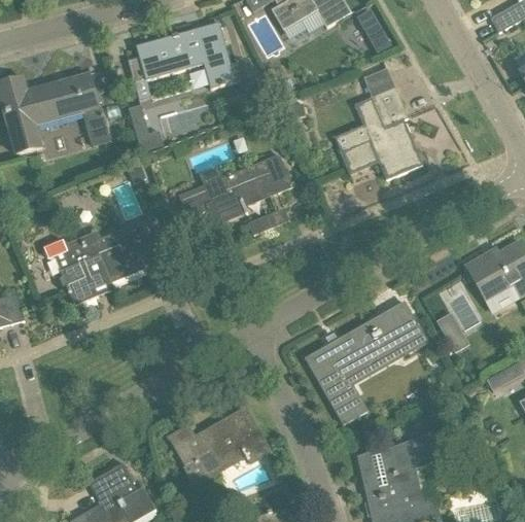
[(246,0),(251,10),(269,0),(246,0)]
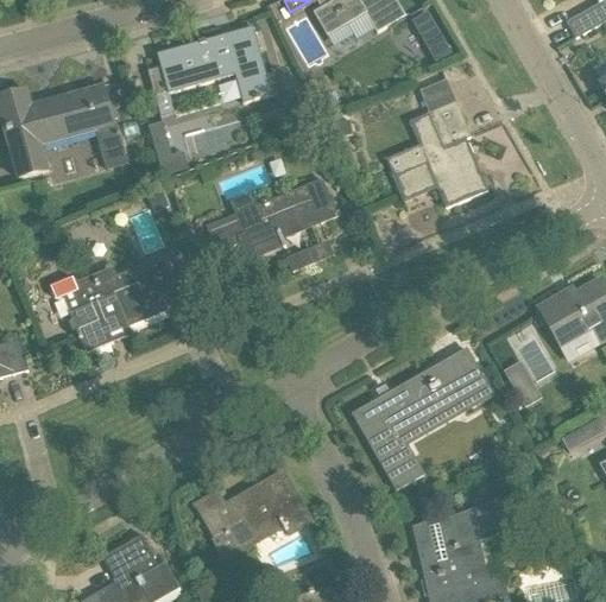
[(319,0),(321,5),(313,10),(326,33),(364,12),(374,30),(404,13),(404,12),(402,12),(395,0),(319,0)]
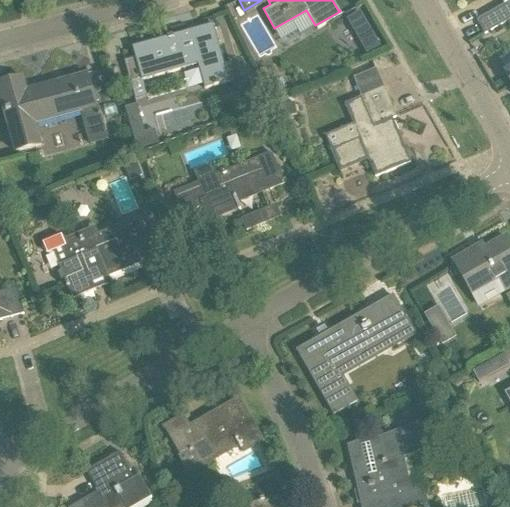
[(502,0),(475,16),(483,30),(509,14),(509,0),(502,0)]
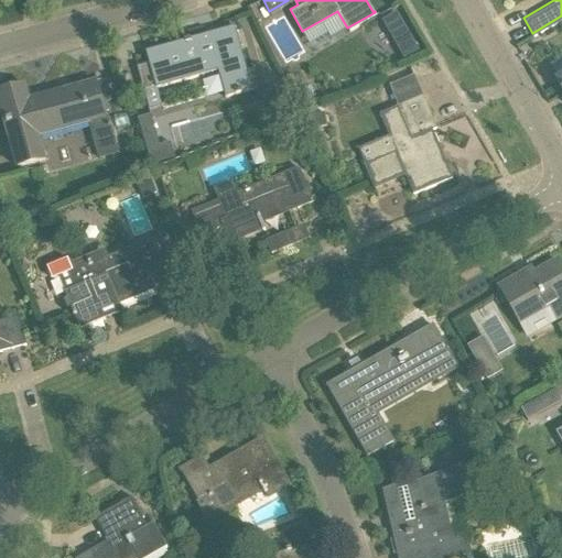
[(398,6),(381,14),(403,54),(420,45),(398,6)]
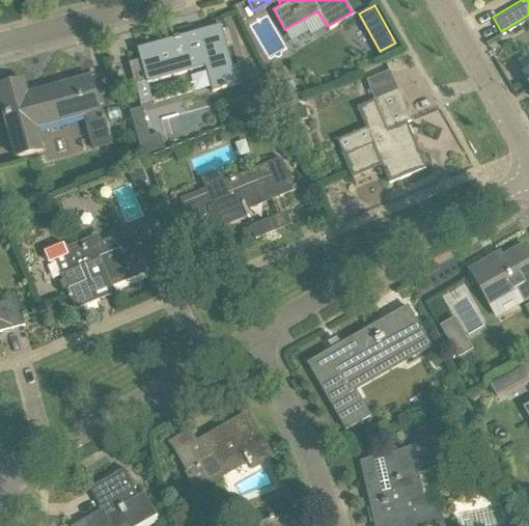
[(220,21),(203,25),(204,28),(178,35),(177,32),(136,45),(139,55),(128,59),(139,100),(151,95),(146,79),(204,63),(211,88),(237,81),(220,21)]
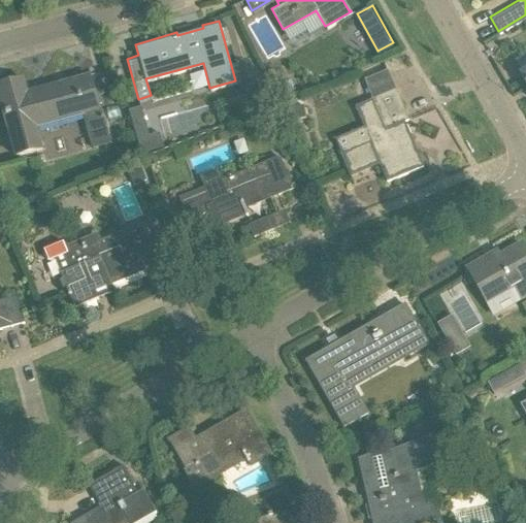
[(403,118),(407,117),(386,66),(363,75),(371,96),(355,103),(364,128),(335,139),(349,173),(350,173),(349,169),(376,158),(386,178),(422,163),(403,118)]
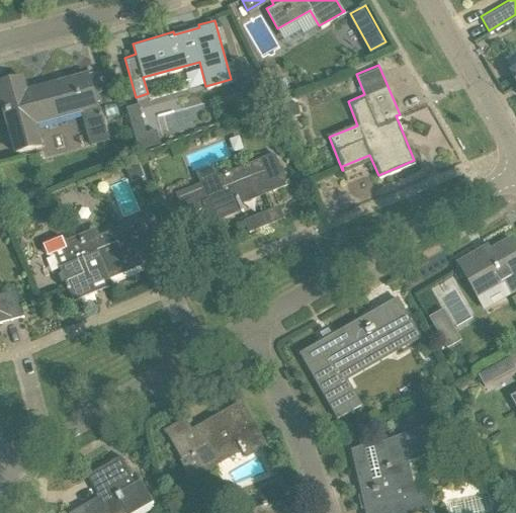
[(98,103),(95,104),(86,72),(92,71),(91,70),(25,88),(21,75),(0,80),(0,96),(15,150),(40,143),(34,122),(80,109),(89,143),(107,138),(98,103)]
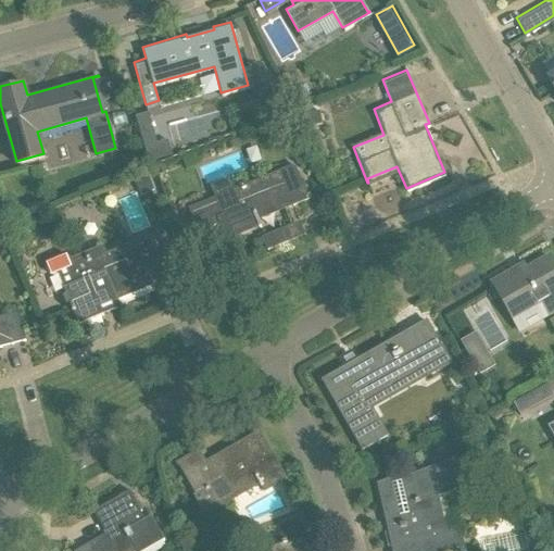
[(304,110),(307,123),(320,121),(318,108),(304,110)]
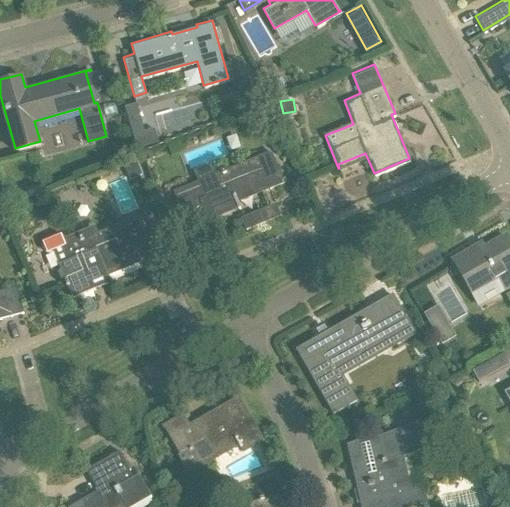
[(130,137),(139,147),(150,137),(142,127),(130,137)]
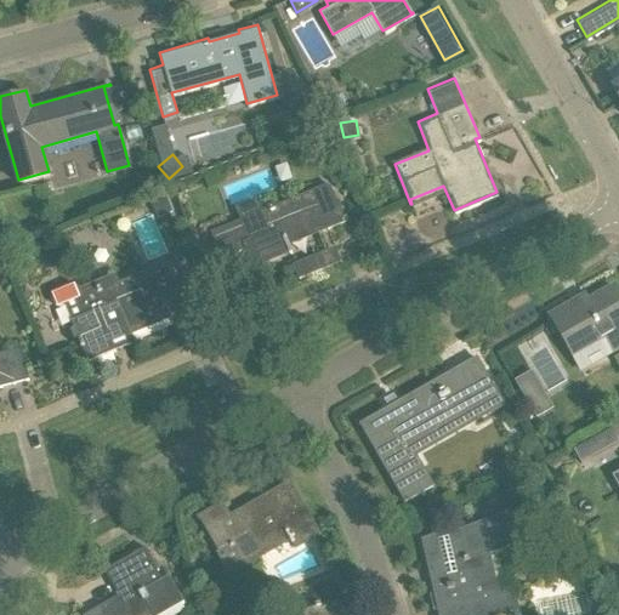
[(155,181),(152,168),(143,171),(147,183),(155,181)]
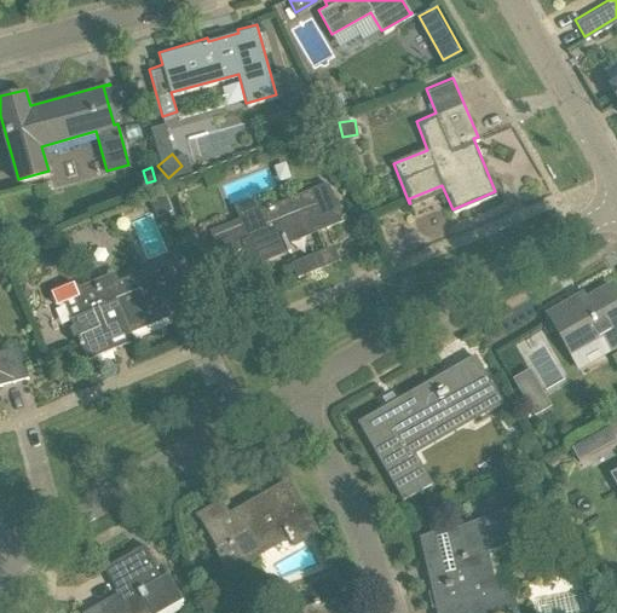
[(290,247),(288,241),(283,231),(322,217),(324,225),(342,218),(327,180),(267,204),(266,204),(209,229),(220,254),(249,242),(257,258),(286,246),(287,248),(290,247)]
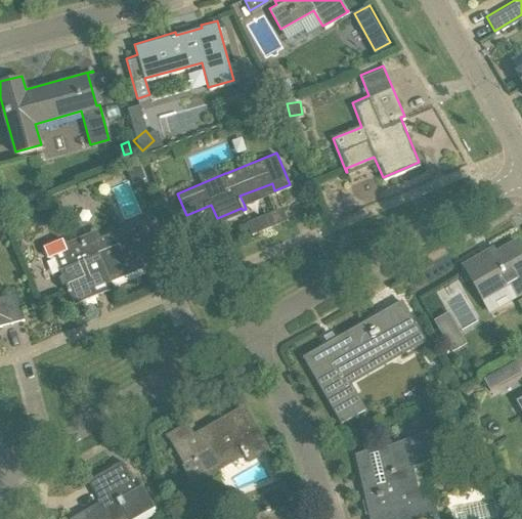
[(144,174),(141,163),(129,167),(133,177),(144,174)]
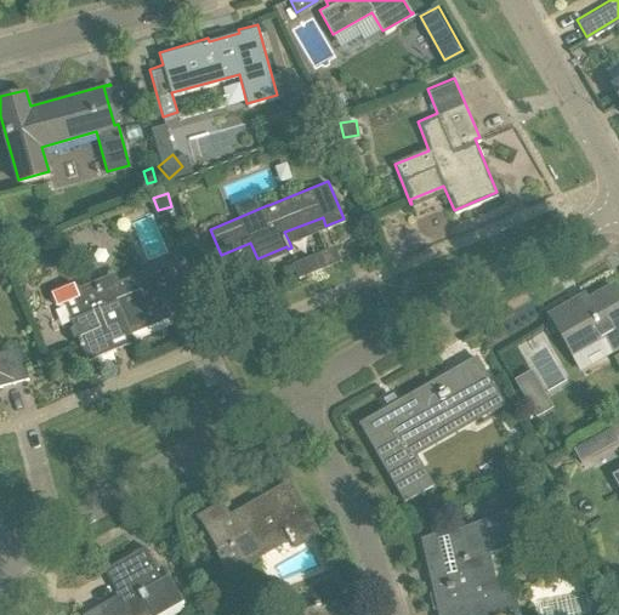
[(325,248),(293,262),(297,274),(330,261),(325,248)]
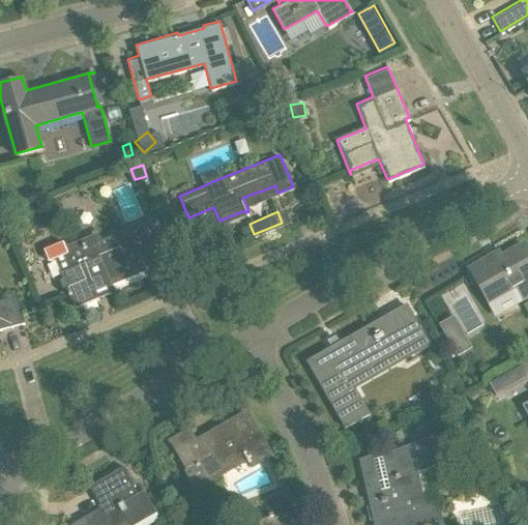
[(151,217),(100,238),(97,230),(66,242),(65,241),(63,240),(62,239),(60,239),(58,239),(47,244),(46,245),(45,246),(44,248),(44,249),(44,250),(44,251),(44,252),(44,253),(44,254),(45,255),(46,257),(47,258),(49,258),(51,259),(53,258),(55,258),(60,272),(61,272),(66,286),(64,286),(67,294),(69,293),(75,305),(114,290),(111,283),(146,268),(150,278),(172,268),(151,217)]
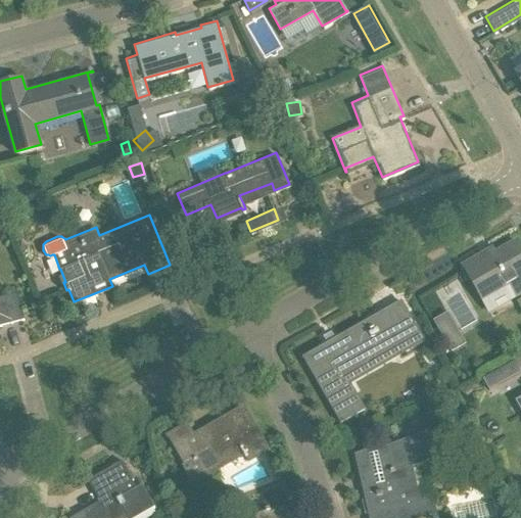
[(520,247),(516,238),(483,256),(481,251),(462,263),(481,296),(508,281),(515,293),(520,288),(520,247)]
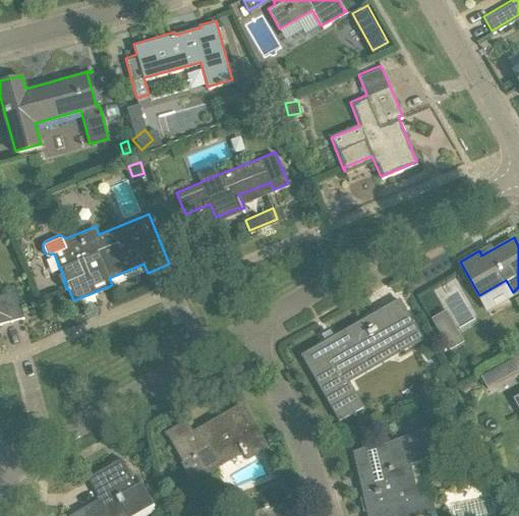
[(16,287),(0,291),(0,322),(23,316),(16,287)]
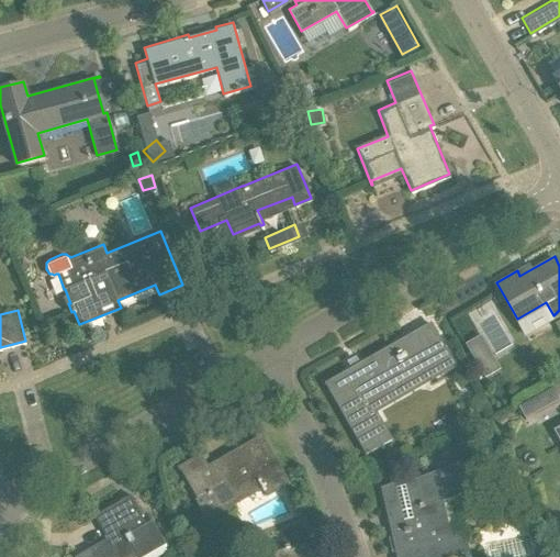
[(454,363),(430,321),(325,381),(365,450),(390,437),(373,409),(454,363)]
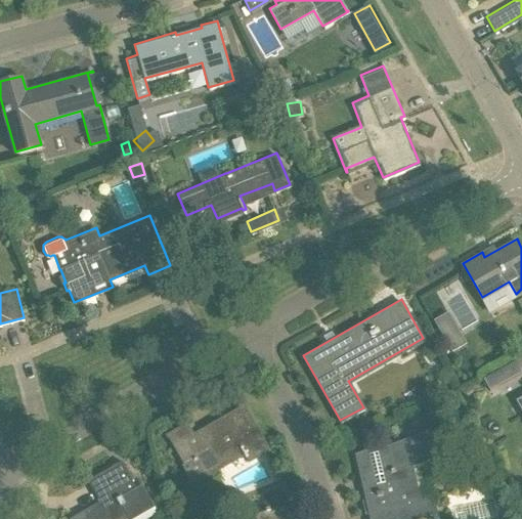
[(457,328),(443,337),(451,348),(465,340),(457,328)]
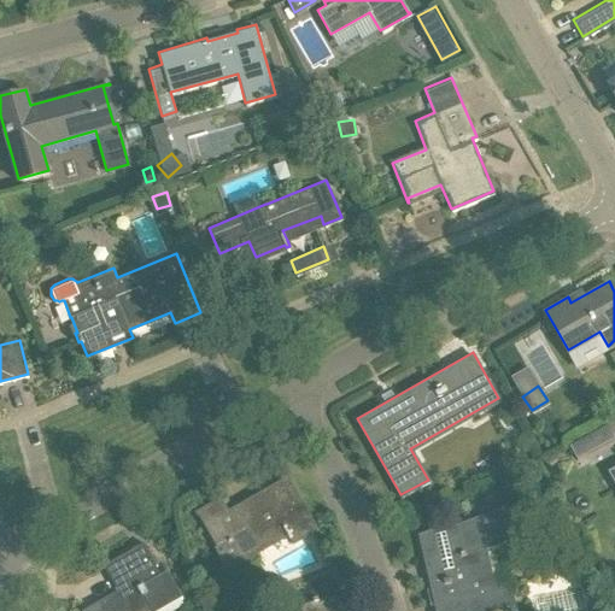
[(607,422),(568,444),(575,457),(614,435),(613,433),(607,422)]
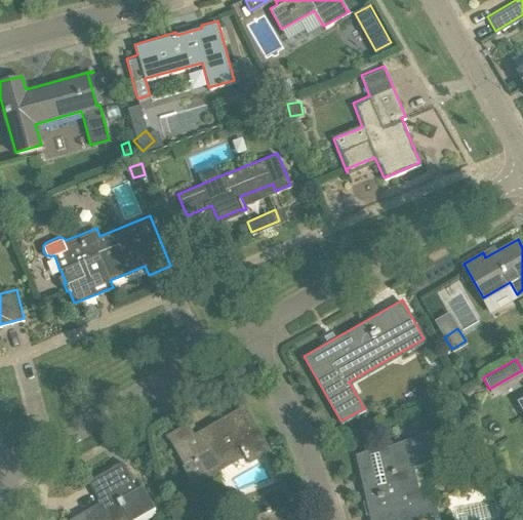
[(455,392),(443,396),(444,399),(435,402),(438,410),(447,407),(447,409),(459,405),(455,392)]
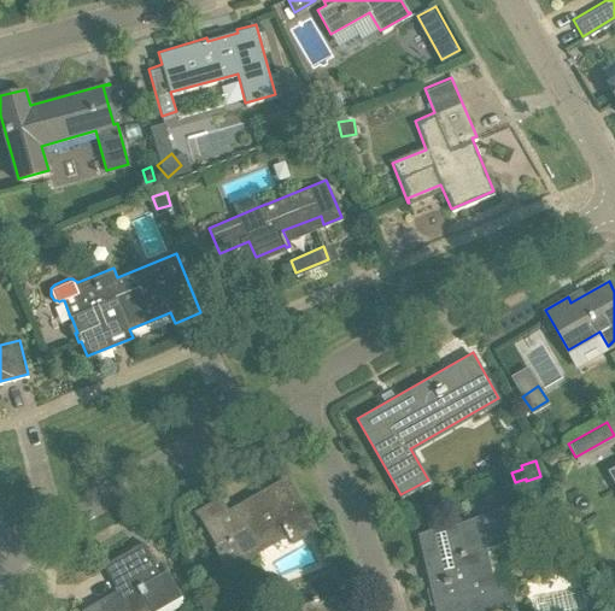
[(316,528),(286,476),(228,509),(220,494),(194,510),(194,511),(199,509),(220,545),(215,547),(227,567),(286,532),(290,536),(291,536),(293,541),(316,528)]
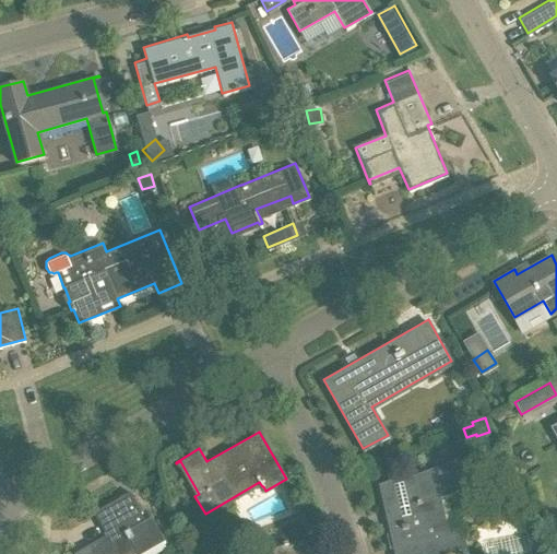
[(462,530),(463,530),(453,490),(483,479),(473,452),(401,479),(379,484),(394,553),(457,553),(466,552),(462,530)]
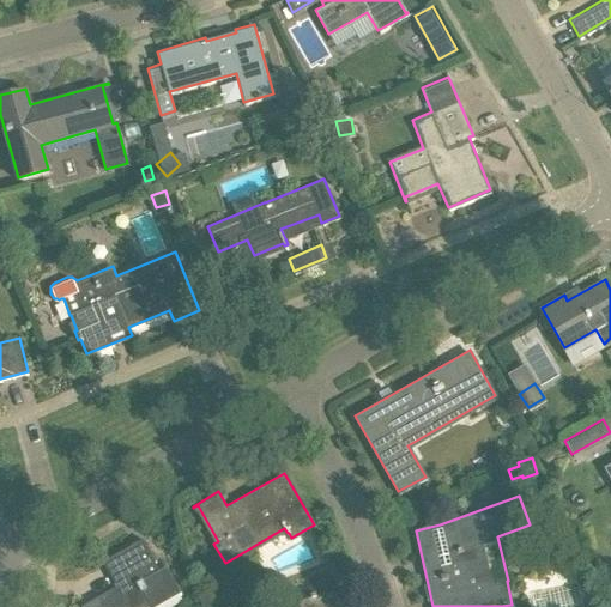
[(159,568),(141,536),(108,556),(123,586),(103,598),(101,593),(80,605),(80,606),(146,606),(179,589),(164,564),(159,568)]
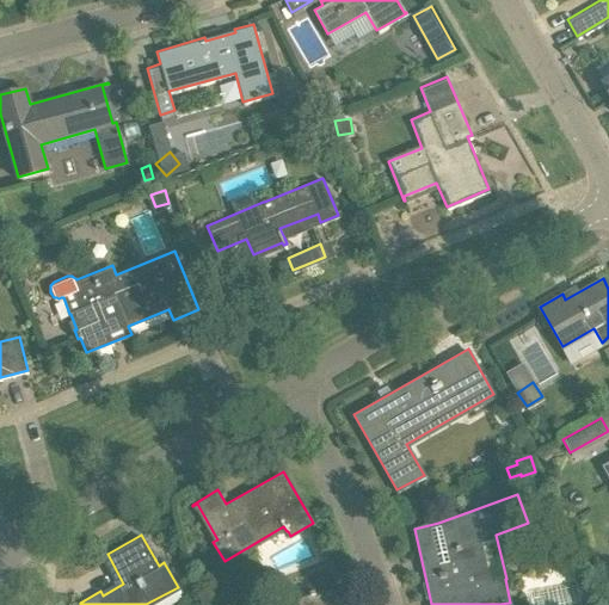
[(554,544),(549,551),(552,560),(559,565),(567,562),(572,555),(570,547),(563,543),(554,544)]
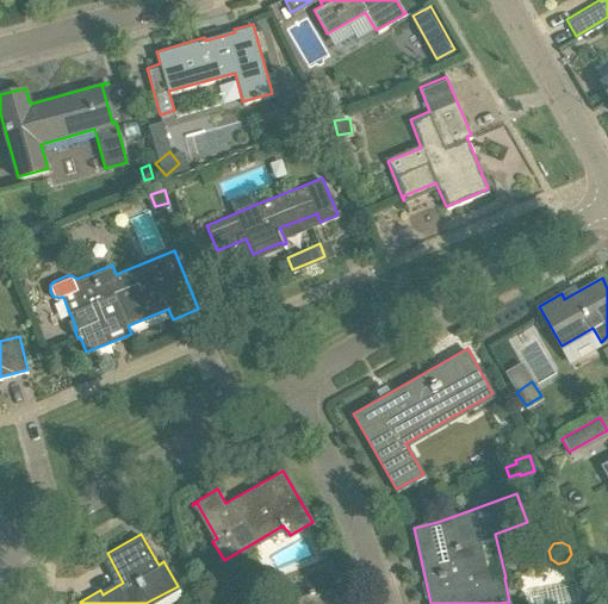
[(327,585),(330,578),(328,570),(321,566),(314,568),(310,576),(312,583),(320,586),(327,585)]
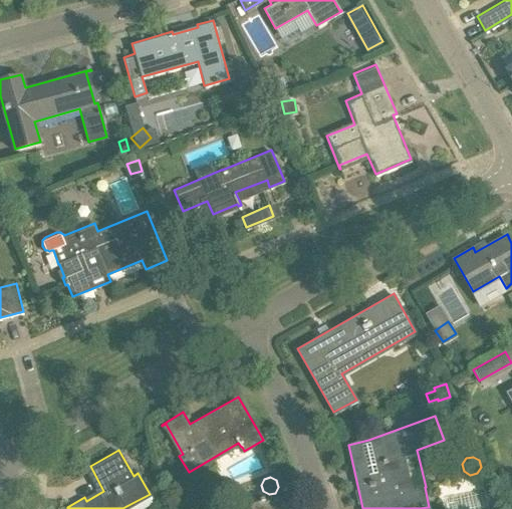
[(285,508),(281,493),(244,504),(245,508),(285,508)]
